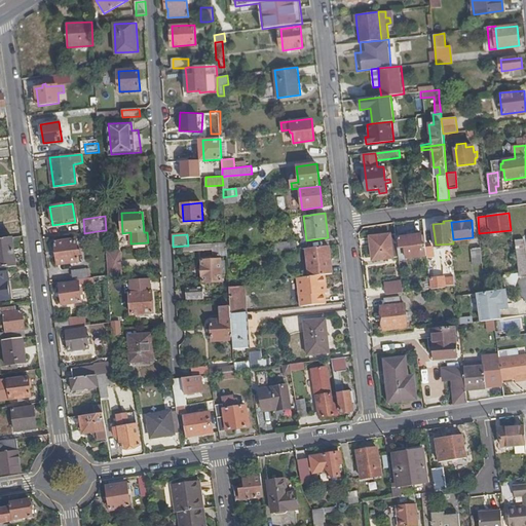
[(384,259),(393,258),(390,234),(370,236),(372,257),(383,256),(384,259)]
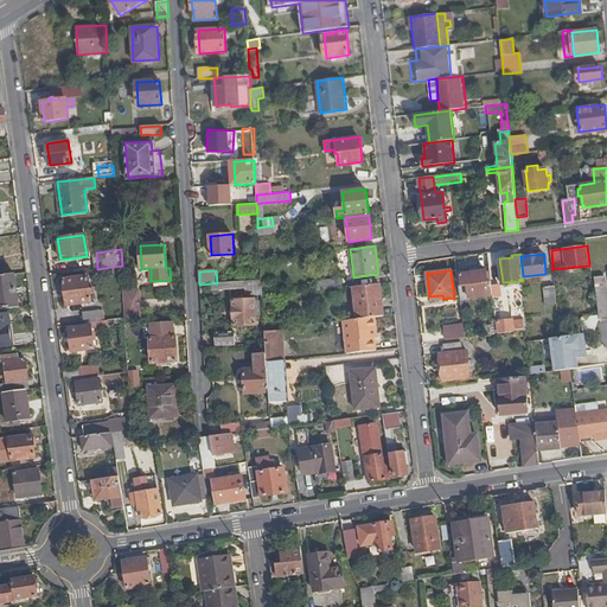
[(454,298),(460,298),(459,286),(458,270),(451,270),(454,298)]
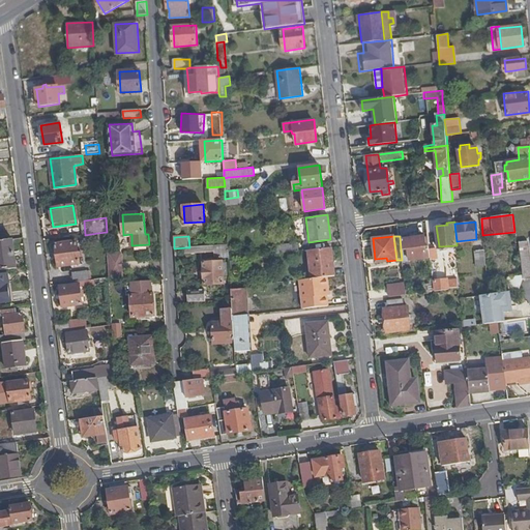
[(409,249),(410,260),(430,259),(429,248),(425,248),(424,236),(403,238),(404,249),(409,249)]
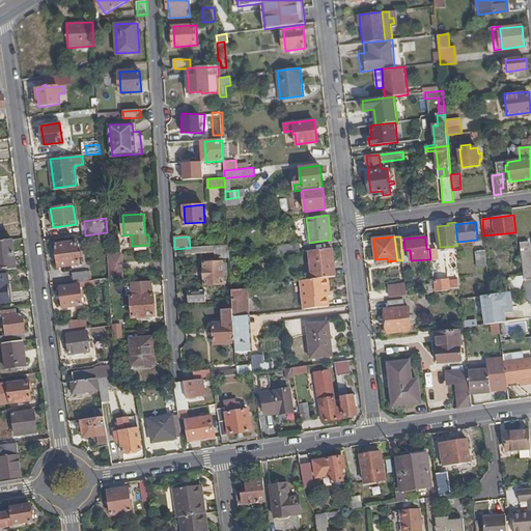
[(14,240),(7,241),(0,241),(0,270),(17,269),(14,240)]
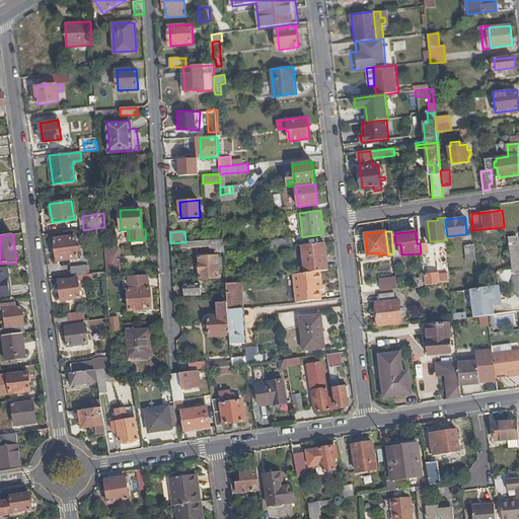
[(518,246),(518,235),(508,236),(509,245),(511,261),(512,269),(512,273),(518,271),(518,246)]
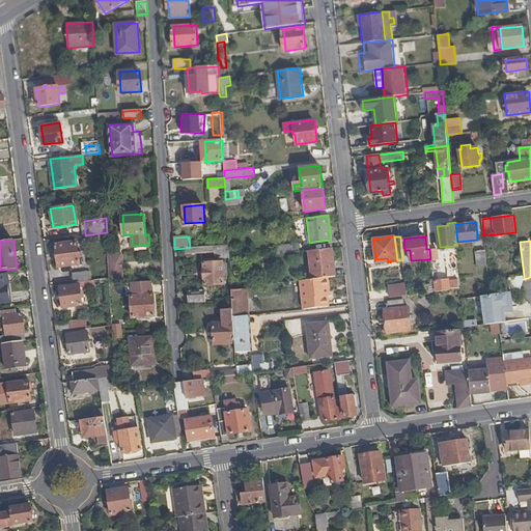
[(58,267),(79,264),(79,257),(82,257),(81,253),(78,253),(77,242),(55,245),(58,267)]
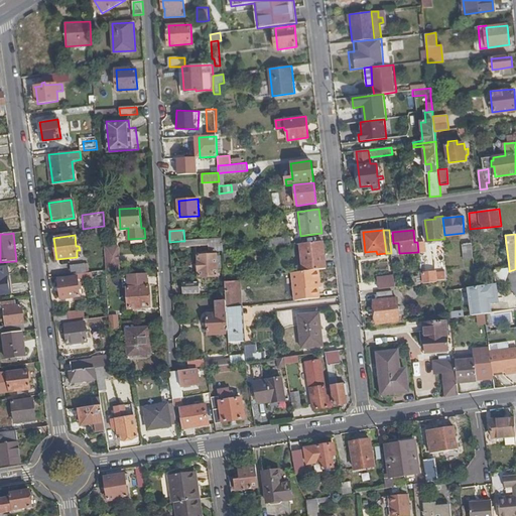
[(269,239),(270,247),(290,245),(290,236),(269,239)]
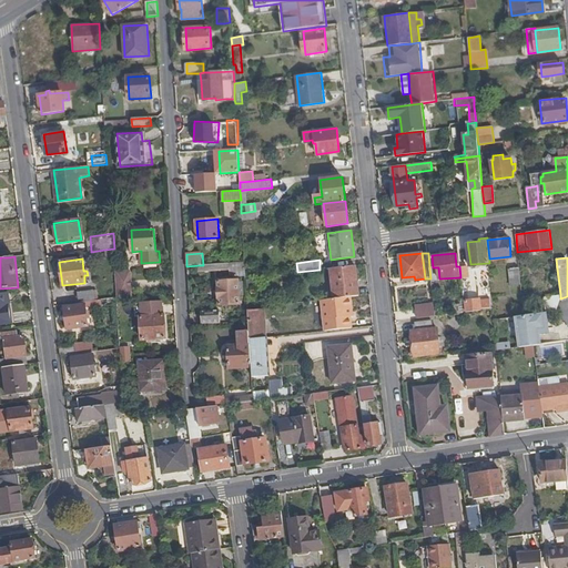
[(351,296),(358,295),(355,265),(330,269),(334,298),(351,296)]
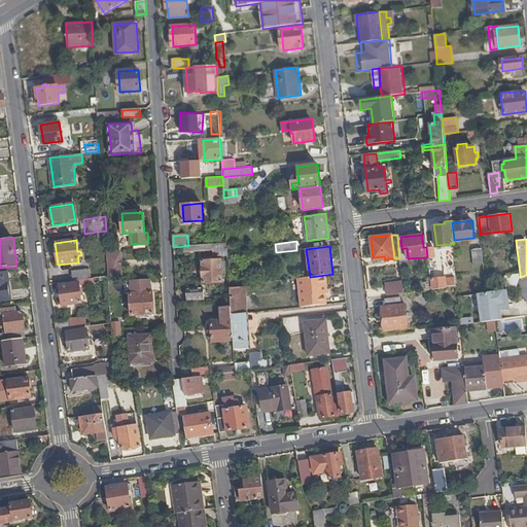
[(399,258),(399,259),(408,258),(407,248),(401,248),(398,248),(399,258)]
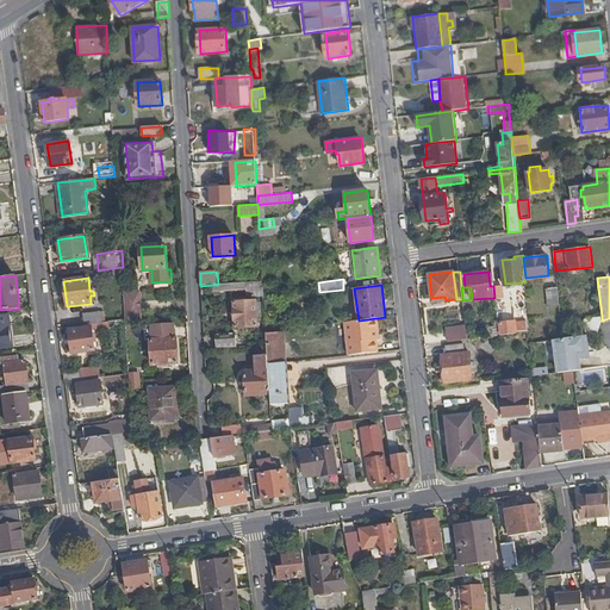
[(559,305),(558,287),(548,287),(551,305),(559,305)]
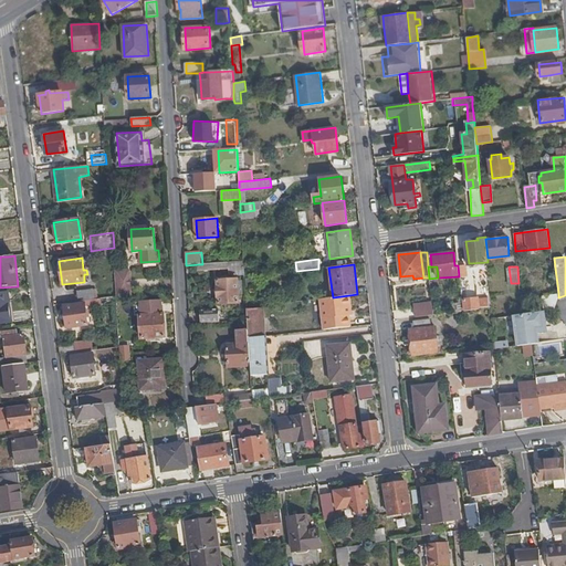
[(129,272),(115,273),(116,296),(117,297),(129,296),(129,272)]
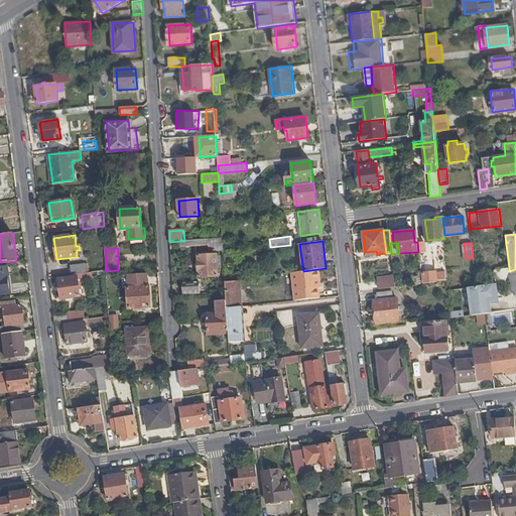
[(199,277),(218,276),(218,268),(221,267),(220,256),(217,256),(217,255),(198,256),(199,277)]
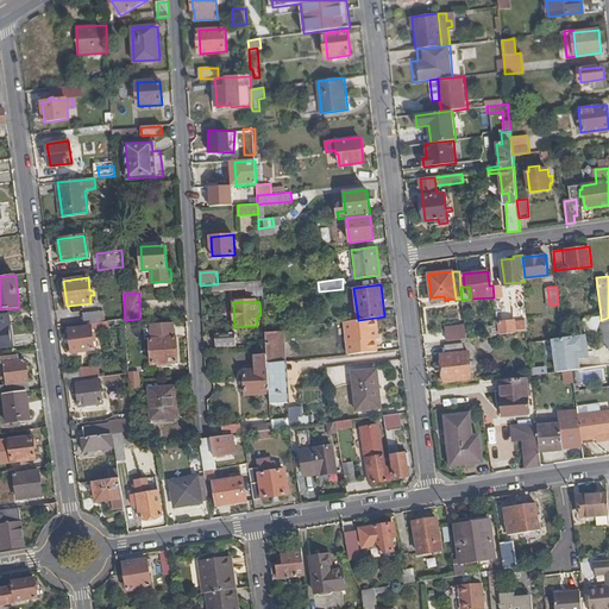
[(90,322),(101,321),(100,311),(83,313),(86,324),(90,322)]
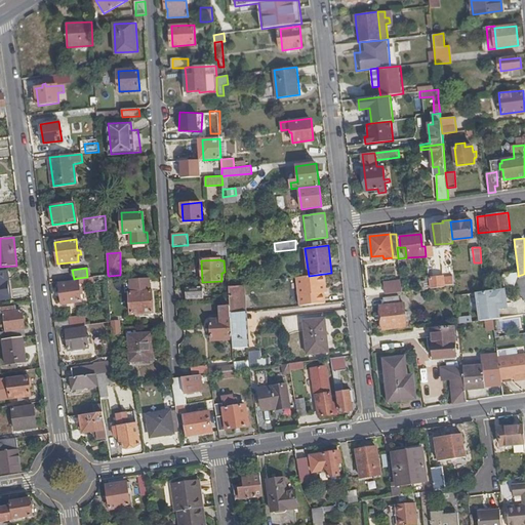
[(6,270),(0,271),(0,297),(10,297),(6,270)]
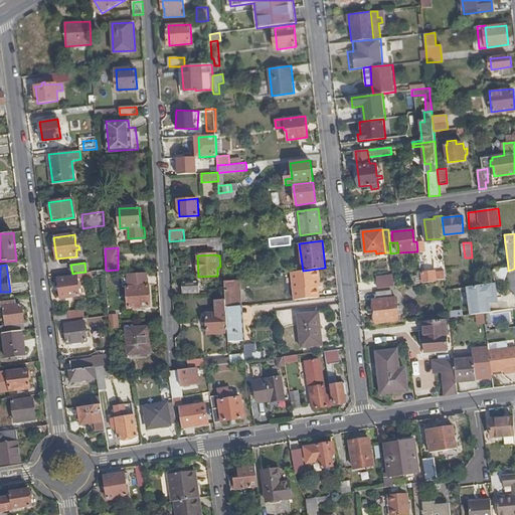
[(508,271),(508,267),(502,267),(493,269),(495,283),(496,283),(504,282),(503,278),(505,274),(508,271)]
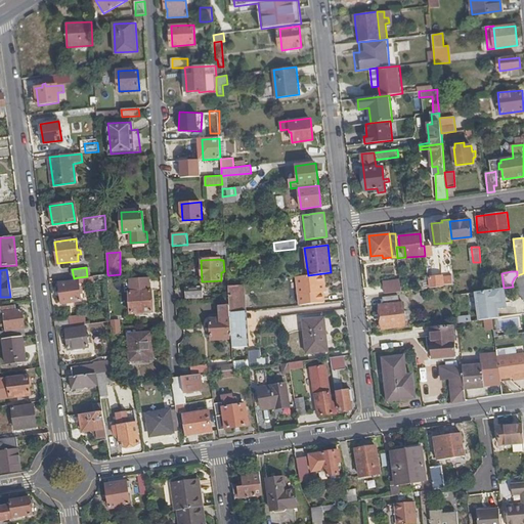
[(325,292),(323,273),(308,275),(296,277),(299,305),(324,302),(323,292),(325,292)]
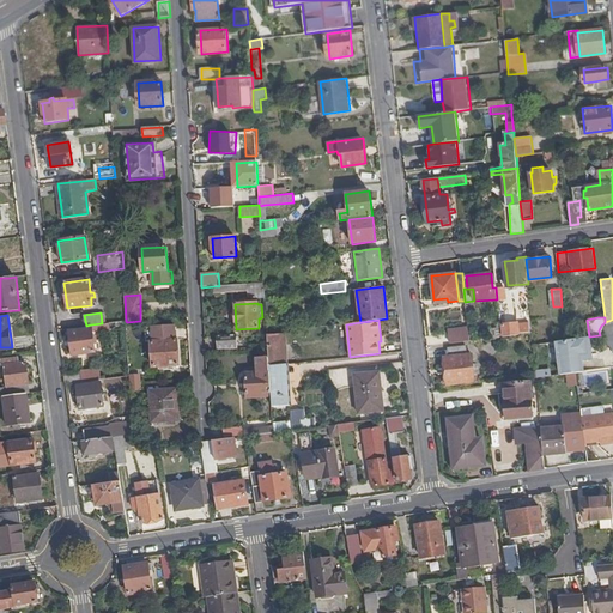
[(502,325),(503,337),(519,335),(519,333),(533,332),(532,325),(529,325),(529,323),(519,325),(517,323),(502,325)]
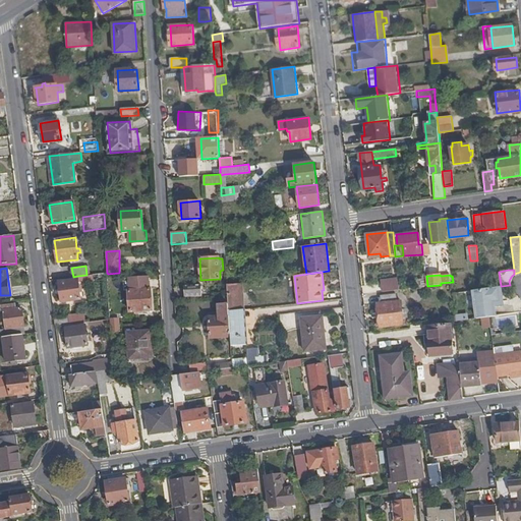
[(62,301),(80,299),(78,280),(78,279),(59,282),(62,301)]
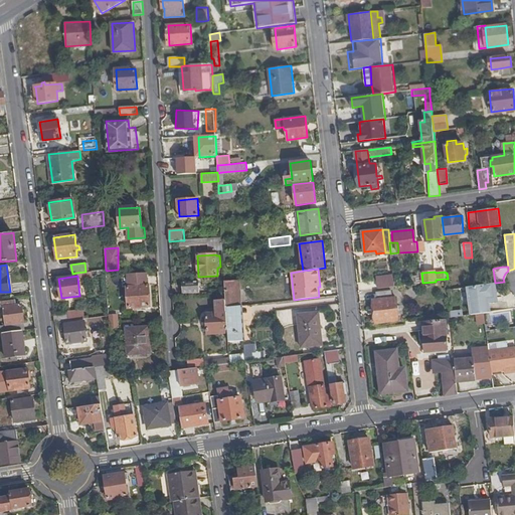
[(377,278),(378,289),(394,287),(393,276),(377,278)]
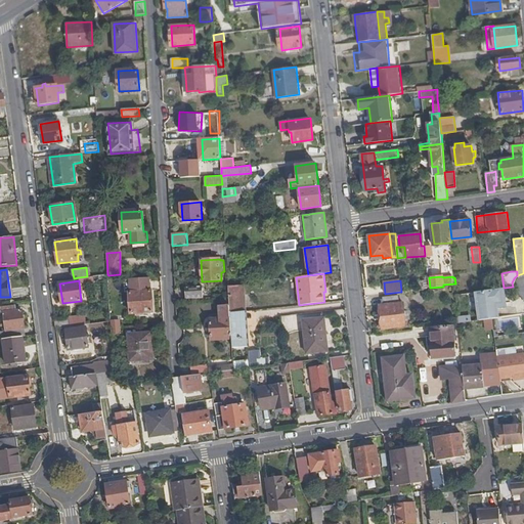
[(154,312),(153,281),(130,284),(132,313),(154,312)]
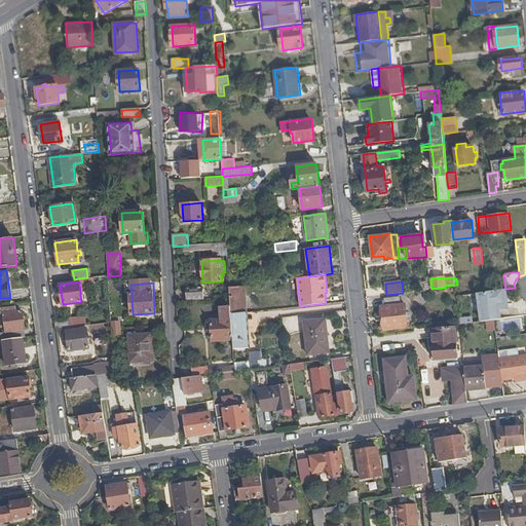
[(247,304),(246,288),(229,289),(229,298),(230,314),(241,313),(240,305),(247,304)]
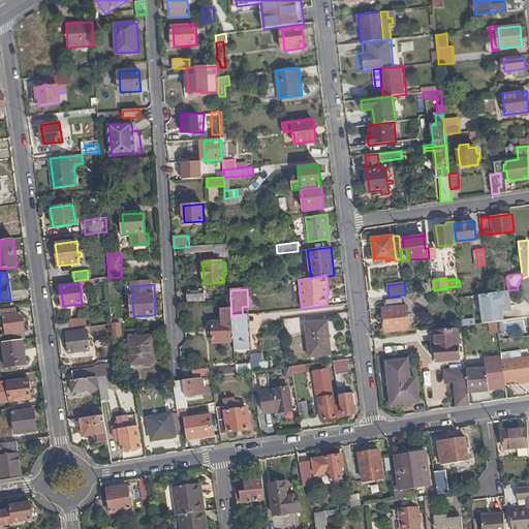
[(188,291),(188,302),(206,301),(205,290),(188,291)]
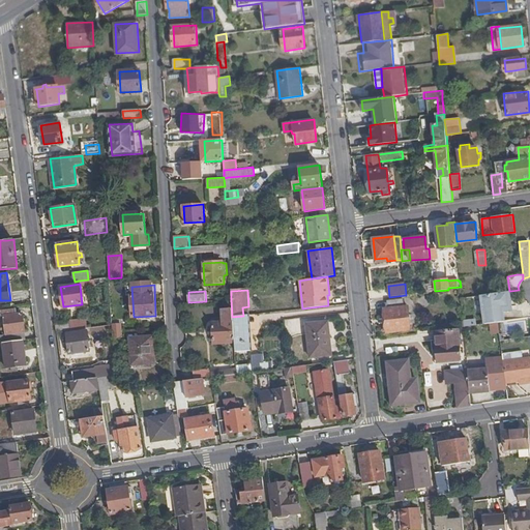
[(491,323),(498,321),(504,321),(503,312),(506,311),(505,306),(509,305),(507,298),(511,297),(510,291),(509,291),(496,293),(480,296),(484,323),(491,323)]
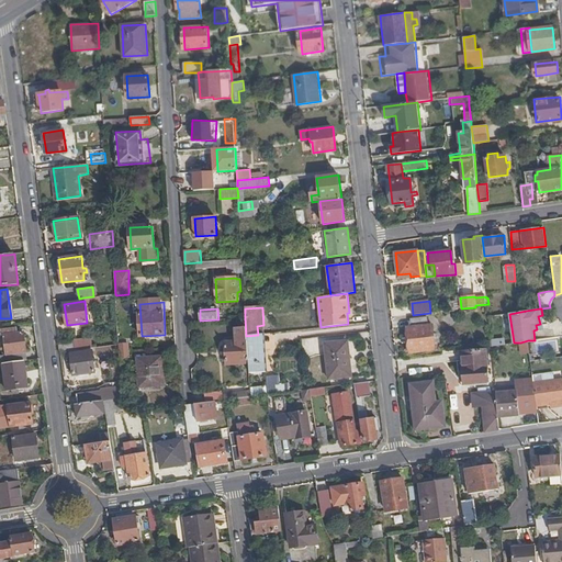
[(544,315),(542,315),(538,316),(540,324),(548,323),(544,315)]
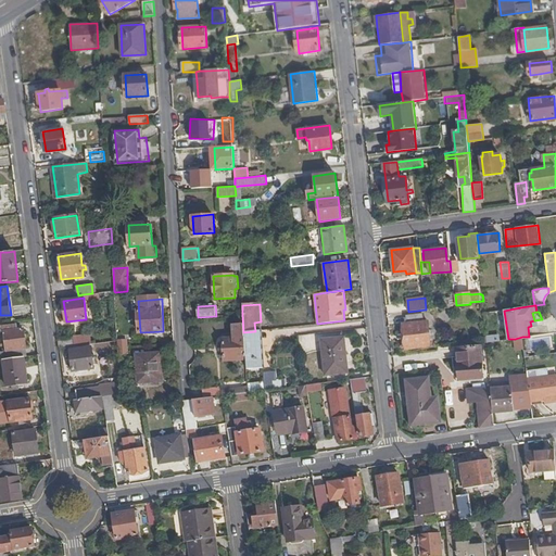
[(424,321),(422,313),(404,315),(405,324),(402,324),(404,339),(402,339),(403,348),(404,346),(405,349),(430,345),(428,321),(424,321)]
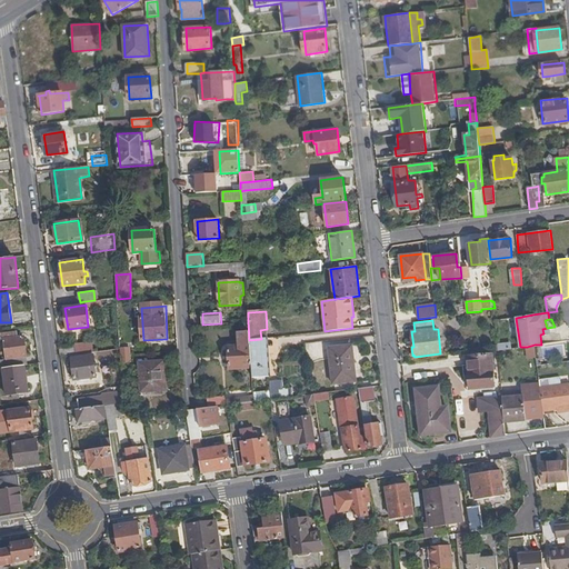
[(17,329),(0,331),(0,339),(3,339),(18,337),(17,329)]
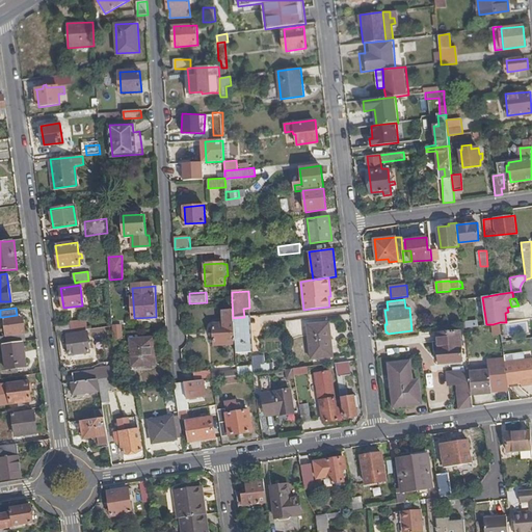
[(21,315),(17,315),(3,317),(6,336),(24,334),(21,315)]
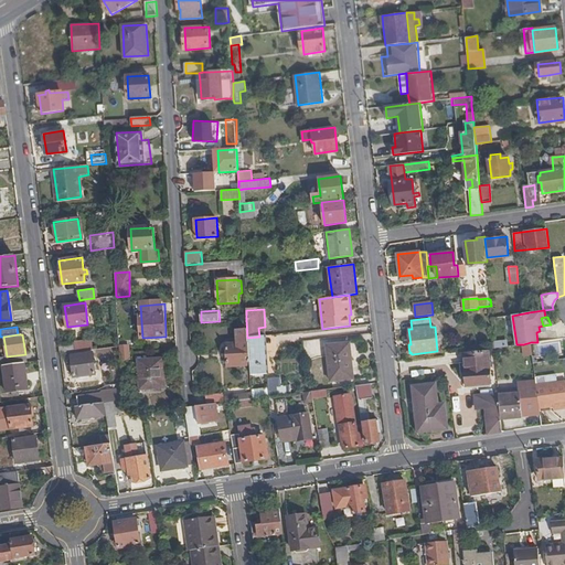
[(259,337),(247,338),(248,342),(249,364),(249,370),(251,374),(268,372),(265,336),(259,337)]
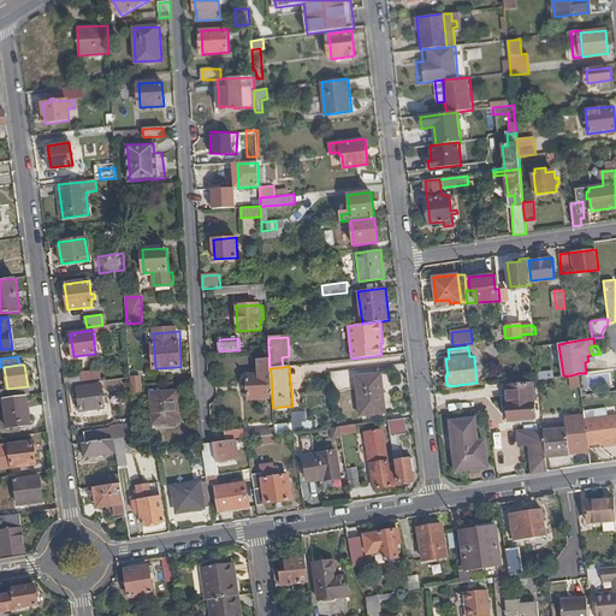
[(99,372),(64,375),(66,386),(100,381),(99,372)]
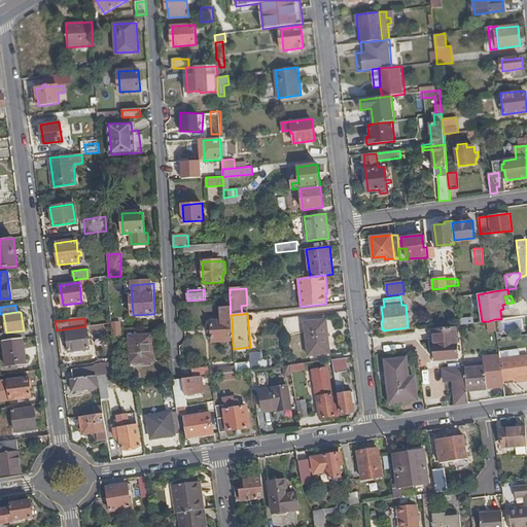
[(233,340),(232,319),(211,321),(213,341),(233,340)]
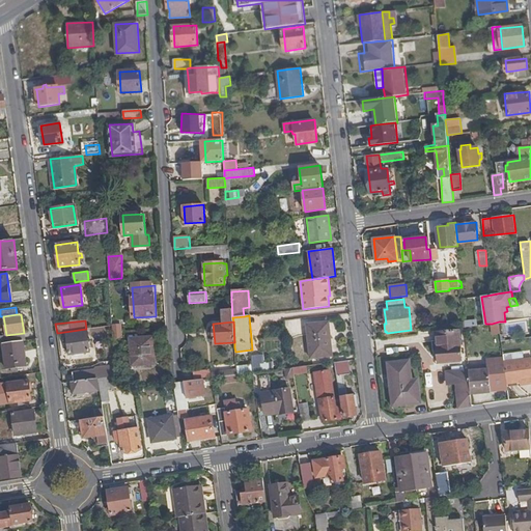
[(310,358),(332,356),(330,338),(329,338),(327,322),(307,324),(310,358)]
